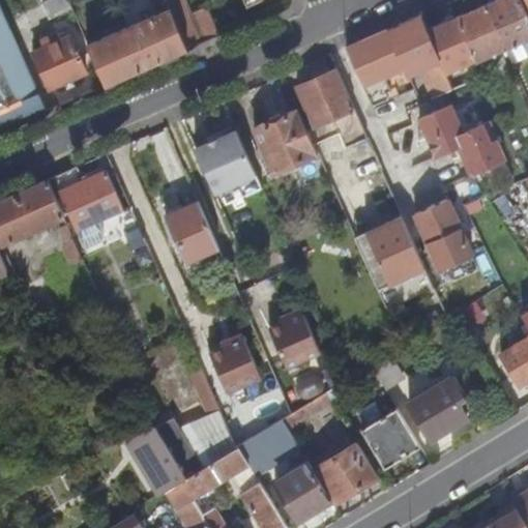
[(153,0),(159,12),(88,45),(106,86),(187,50),(167,2),(166,0),(153,0)]
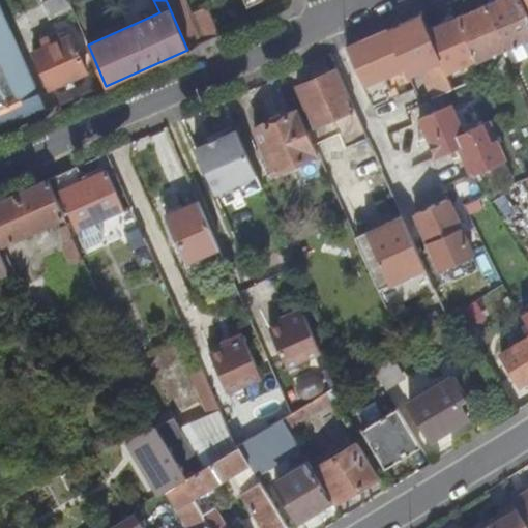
[(170,0),(167,2),(187,50),(221,35),(207,6),(192,12),(185,0),(170,0)]
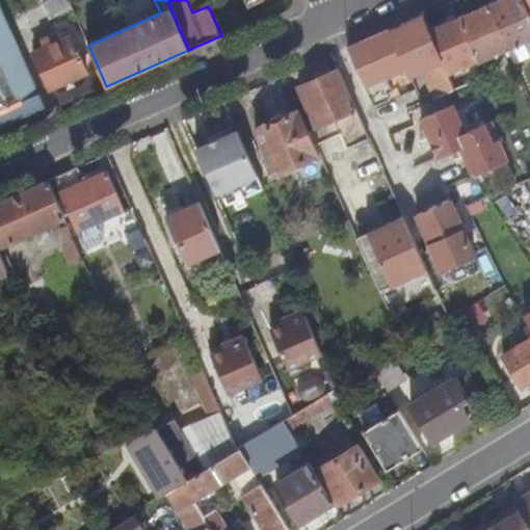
[(496,0),(486,4),(506,50),(529,38),(529,20),(521,0),(496,0)]
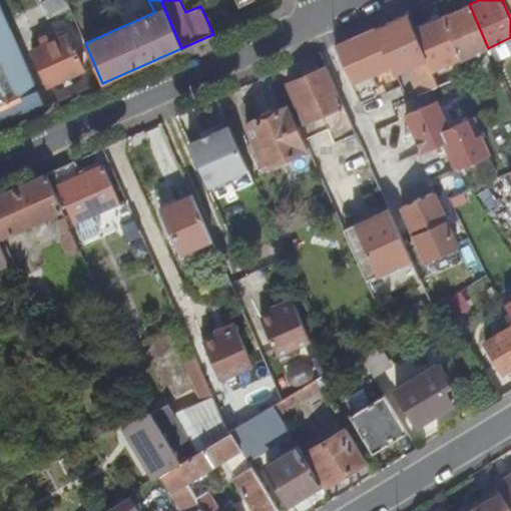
[(0,128),(46,108),(0,4),(0,128)]
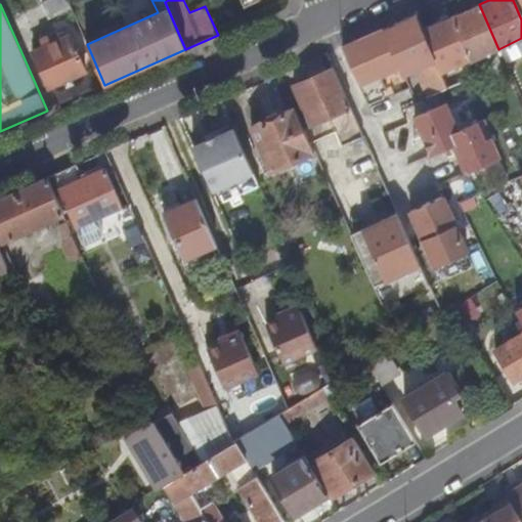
[(448,17),(468,59),(469,62),(498,49),(479,4),(448,17)]
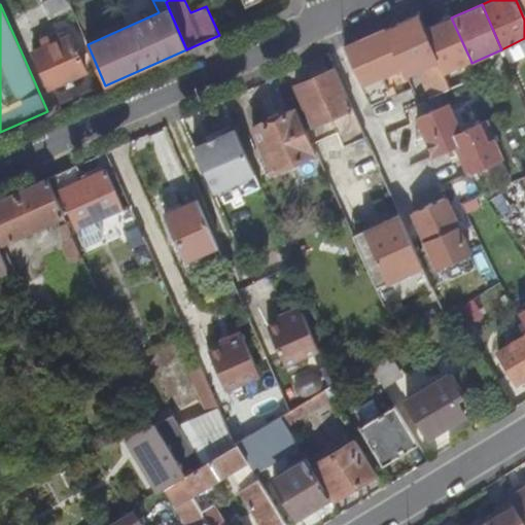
[(63,11),(69,24),(77,21),(72,7),(63,11)]
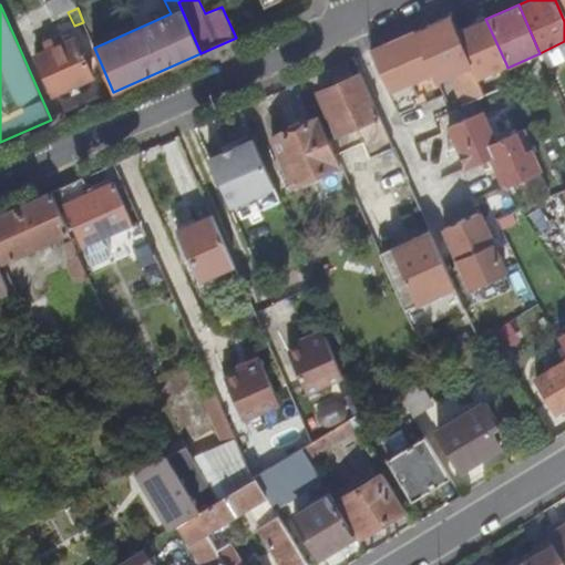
[(455,31),(470,64),(476,79),(506,64),(485,19),(478,22),(471,8),(454,14),(461,29),(455,31)]
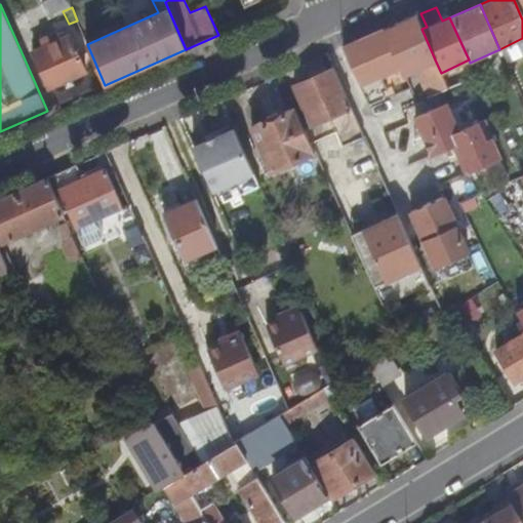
[(385,30),(402,68),(404,73),(415,68),(430,97),(448,90),(441,73),(435,59),(421,29),(415,15),(385,30)]
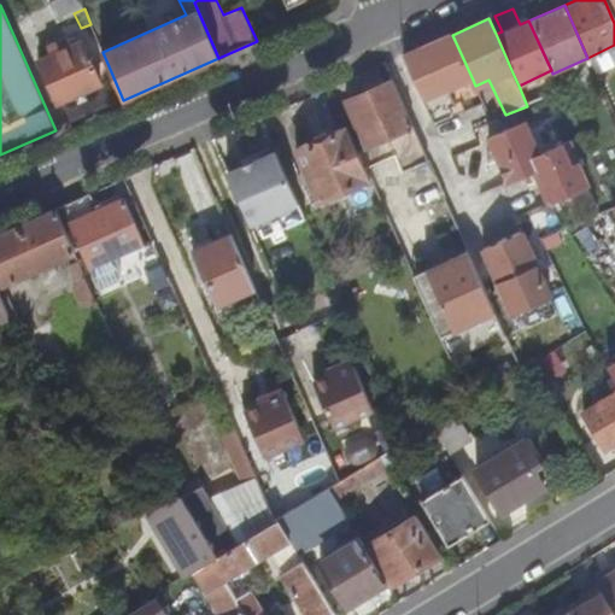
[(403,57),(423,100),(473,80),(452,35),(403,57)]
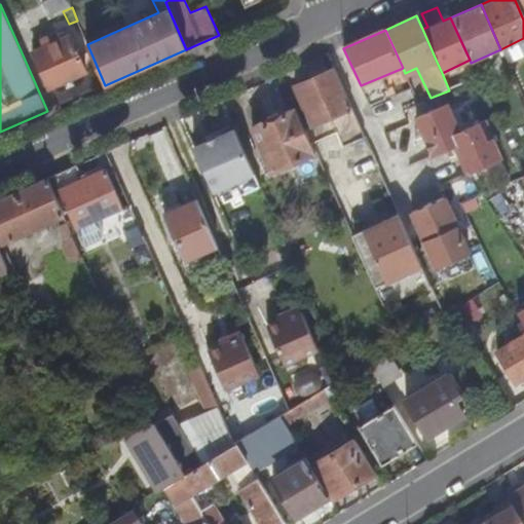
[(34,52),(50,87),(85,71),(69,36),(62,40),(58,32),(40,39),(44,47),(34,52)]
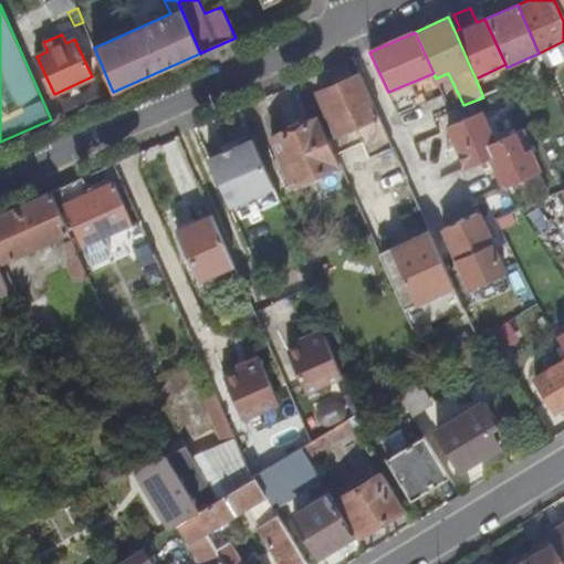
[(317,93),(337,136),(355,127),(378,117),(359,75),(317,93)]
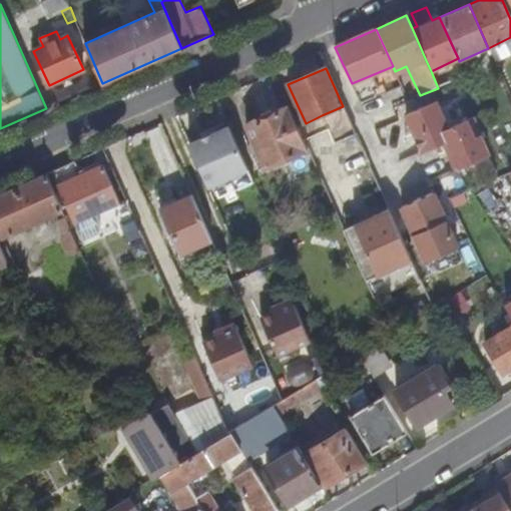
[(435,104),(405,117),(422,154),(447,142),(458,168),(488,155),(472,118),(447,129),(435,104)]
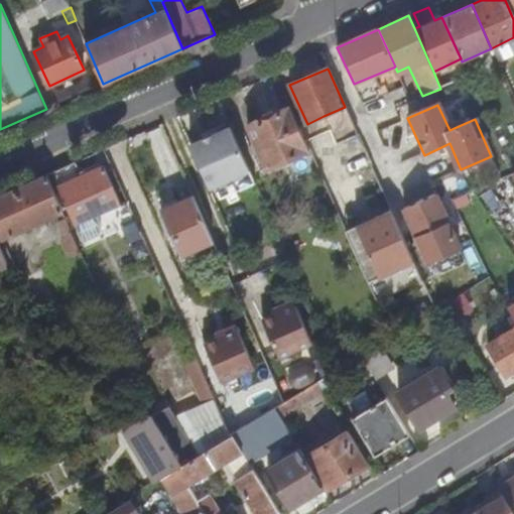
[(248,126),(256,145),(267,170),(310,150),(306,142),(299,127),(290,107),(248,126)]
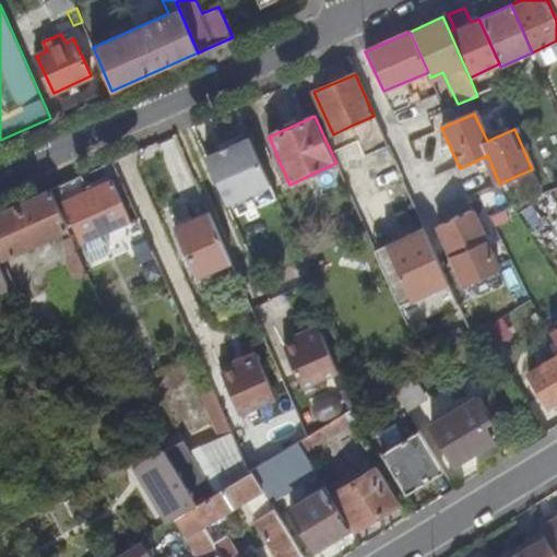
[(324,138),(332,154),(357,142),(351,126),(333,134),(324,138)]
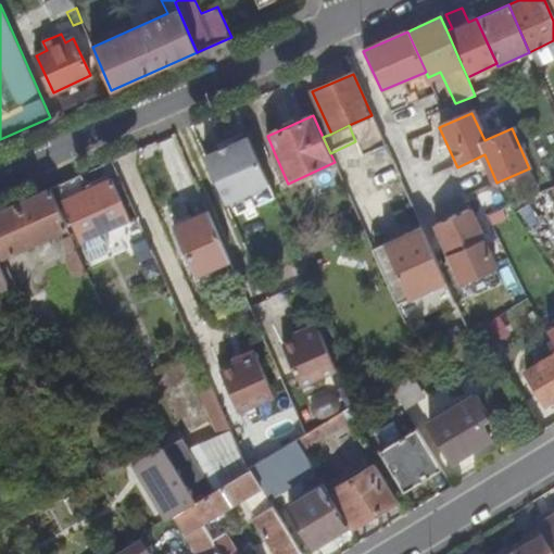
[(205,156),(226,203),(230,201),(268,185),(249,138),(205,156)]
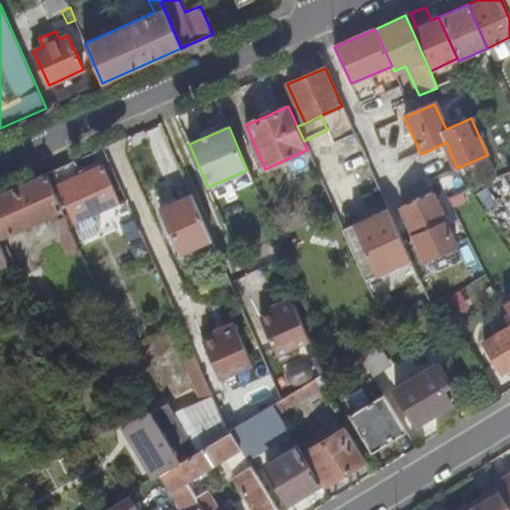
[(333,146),(411,320),(431,308),(355,136),(333,146)]
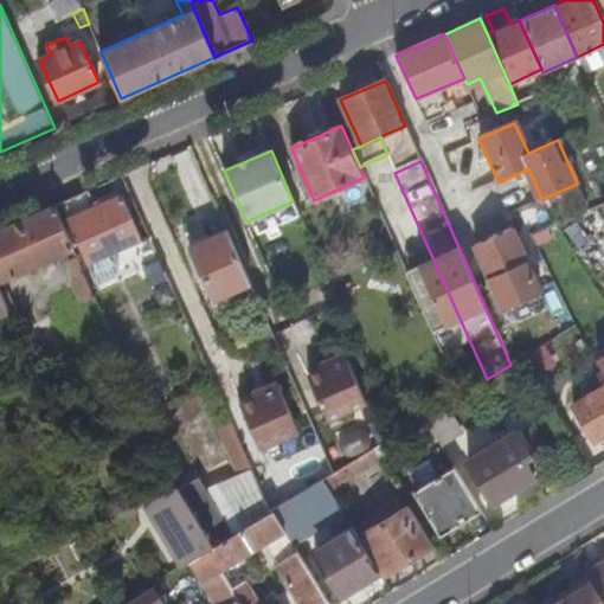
[(294,173),(307,203),(314,200),(301,171),(294,173)]
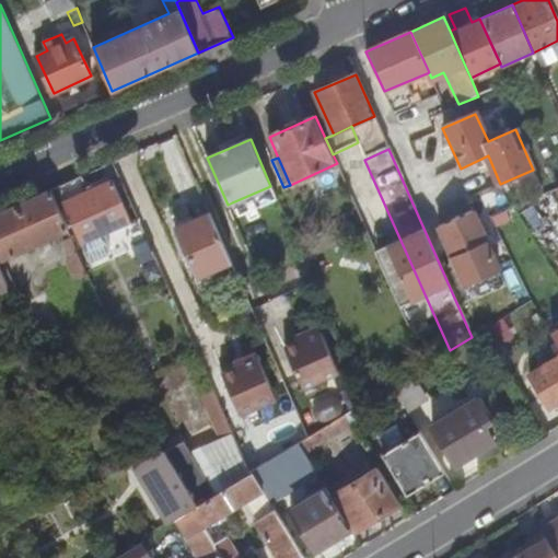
[(56,188),(81,244),(105,233),(86,193),(80,177),(56,188)]
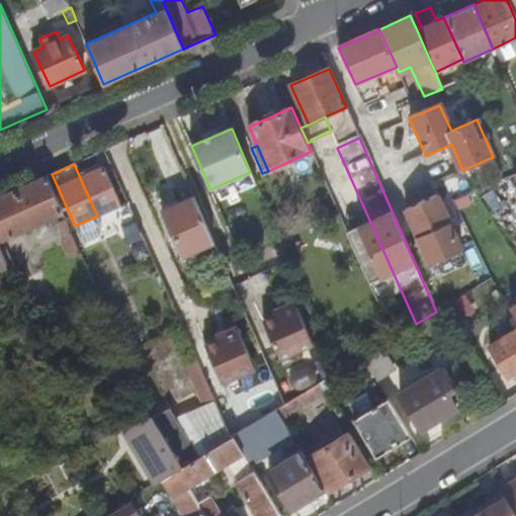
[(80,178),(97,216),(120,204),(103,168),(80,178)]
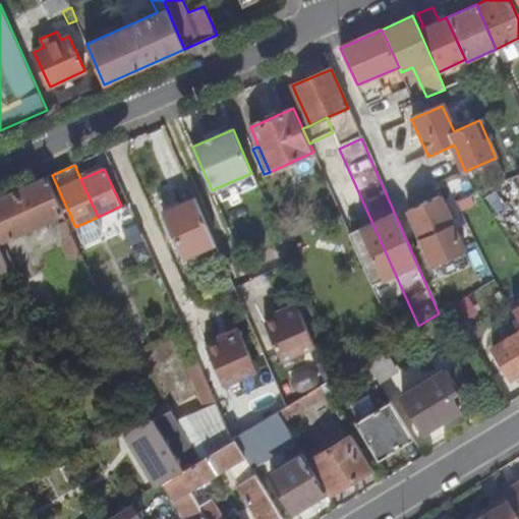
[(216,188),(221,203),(258,186),(251,173),(216,188)]
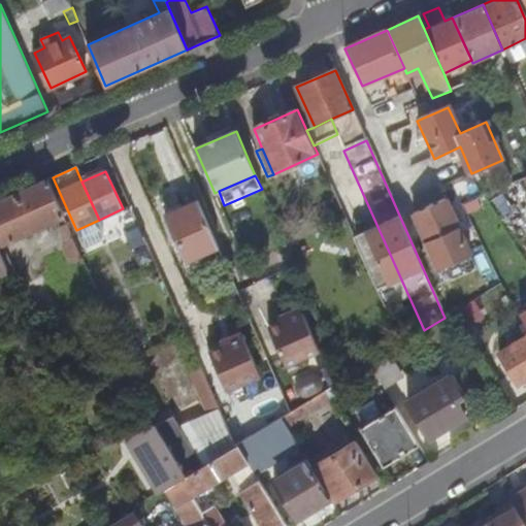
[(0,240),(2,245),(64,218),(47,179),(0,200),(0,240)]
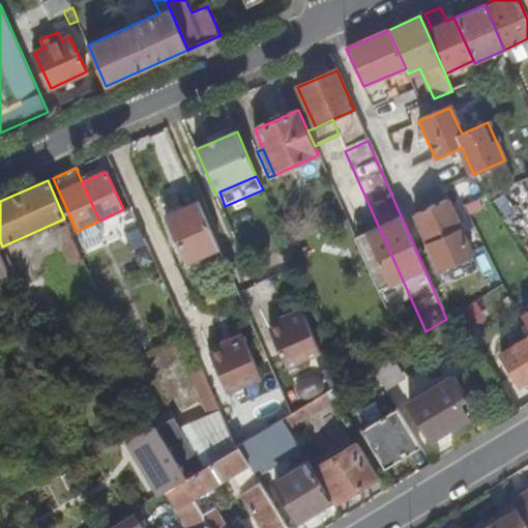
[(446,200),(414,214),(439,270),(472,256),(446,200)]
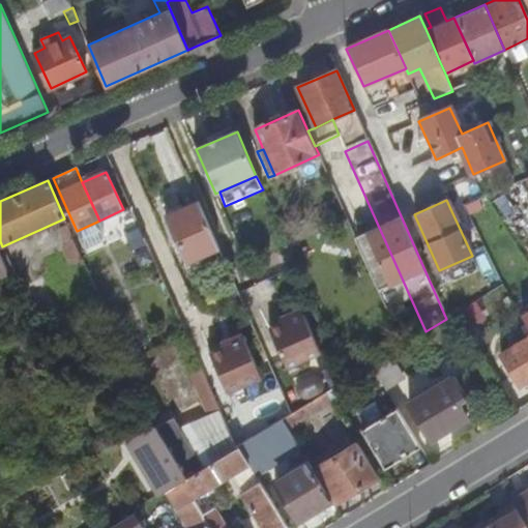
[(165,216),(186,263),(220,250),(198,202),(165,216)]
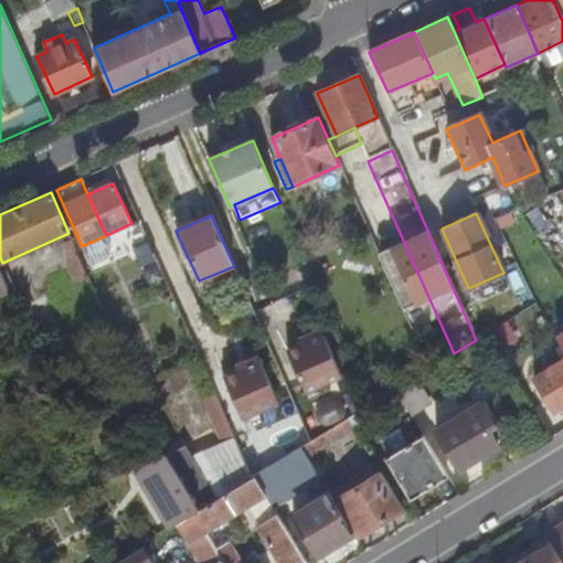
[(131,235),(138,251),(149,246),(142,231),(131,235)]
